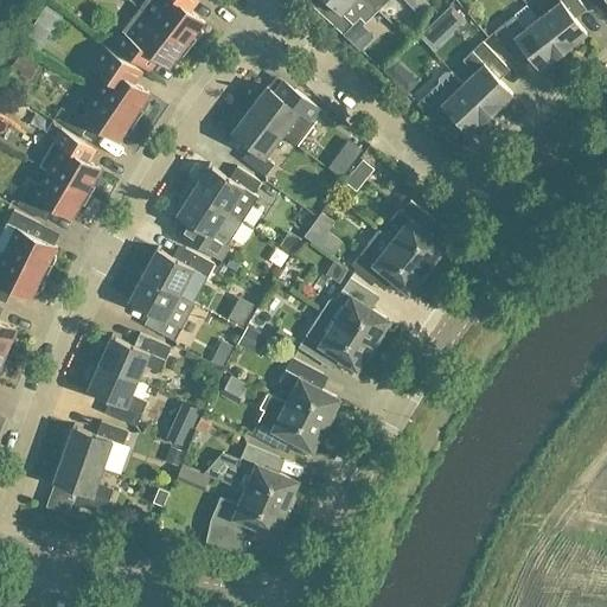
[(146,0),(139,11),(190,50),(196,42),(197,39),(198,38),(199,37),(200,34),(200,32),(200,31),(200,29),(199,26),(203,23),(183,7),(189,0),(146,0)]
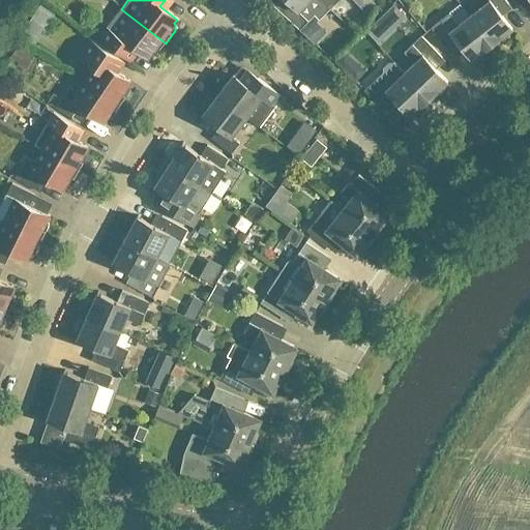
[(329,11),(318,0),(284,0),(287,3),(277,12),(299,32),(314,17),(317,20),(325,16),(329,11)]
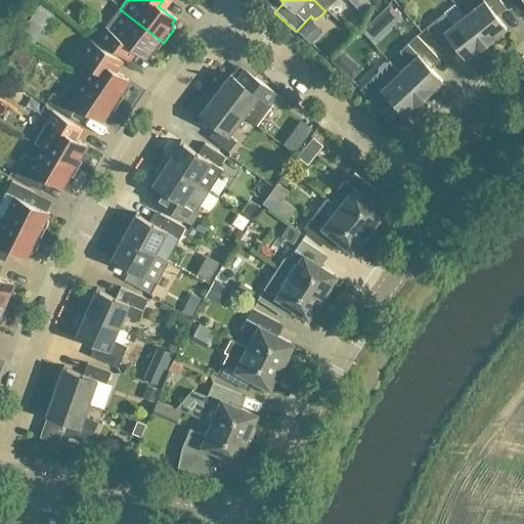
[(314,0),(325,11),(330,7),(333,0),(314,0)]
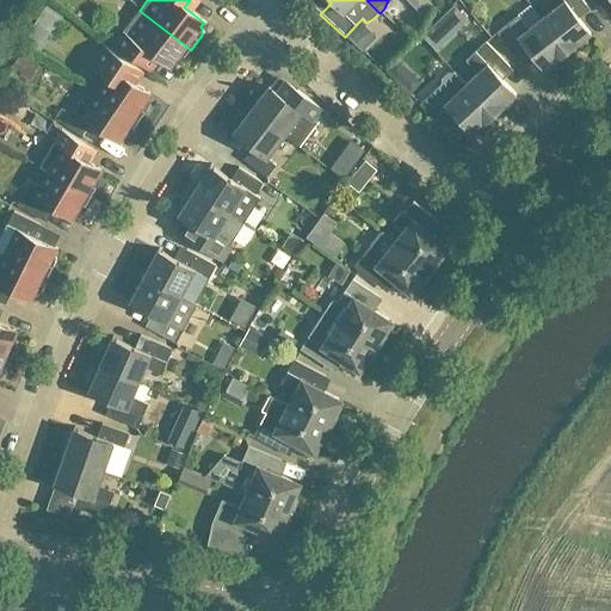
[(541,20),(567,54),(572,49),(574,49),(576,50),(578,49),(580,49),(581,48),(582,47),(584,45),(585,44),(585,42),(586,41),(586,38),(590,36),(574,16),(586,7),(579,0),(544,0),(554,11),(541,20)]
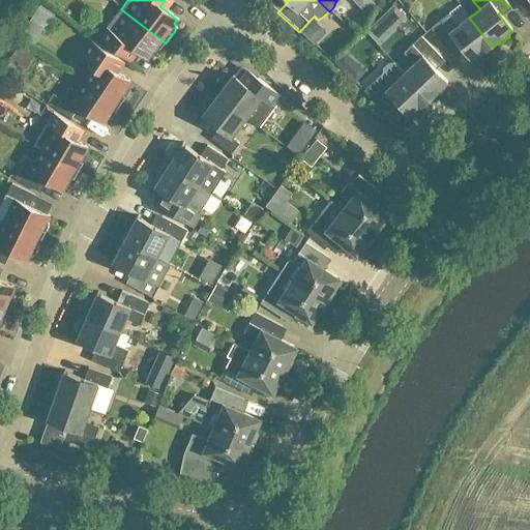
[(159,51),(166,43),(121,9),(98,39),(130,64),(138,54),(146,60),(148,57),(150,57),(151,57),(153,56),(155,56),(156,55),(157,53),(158,52),(159,51)]
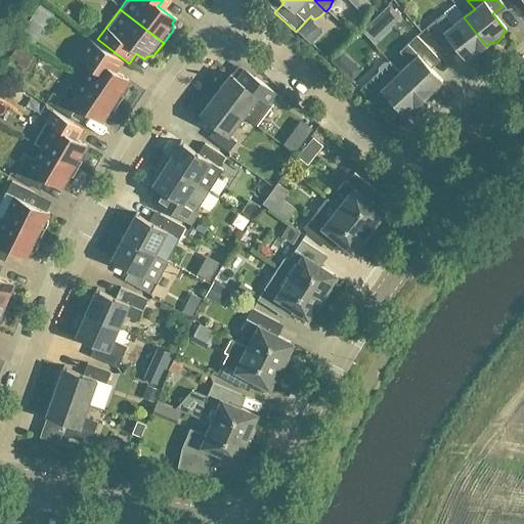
[(425,30),(443,52),(452,45),(466,61),(470,58),(471,59),(473,59),(474,59),(476,58),(477,58),(478,57),(479,55),(480,54),(481,53),(481,51),(481,50),(486,46),(464,17),(452,26),(444,14),(425,30)]
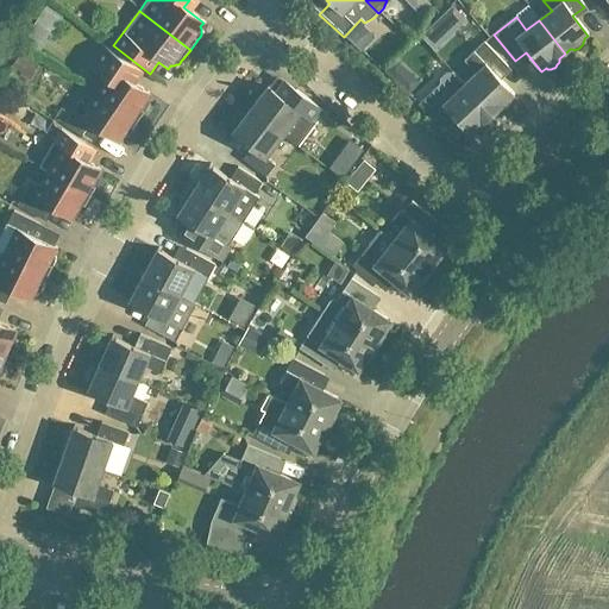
[(464,86),(493,117),(497,111),(500,112),(502,111),(503,111),(504,111),(507,110),(508,108),(509,106),(509,105),(510,104),(510,101),(510,99),(514,96),(496,79),(507,68),(483,43),(464,62),(476,75),(464,86)]
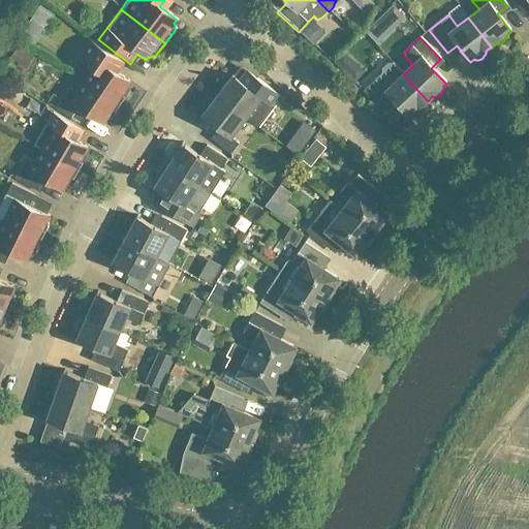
[(128,88),(127,86),(129,83),(117,73),(123,63),(89,40),(76,61),(85,66),(76,78),(85,83),(119,106),(124,98),(126,97),(127,95),(127,93),(128,92),(128,90),(128,88)]
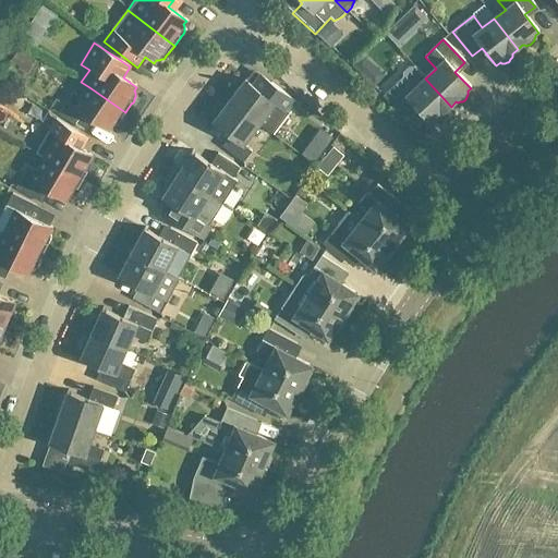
[(447,112),(447,111),(451,107),(425,79),(414,68),(409,68),(404,73),(403,77),(383,97),(405,118),(416,108),(432,124),(435,122),(437,122),(438,122),(440,121),(441,121),(444,120),(445,119),(446,118),(446,116),(447,114),(447,112)]
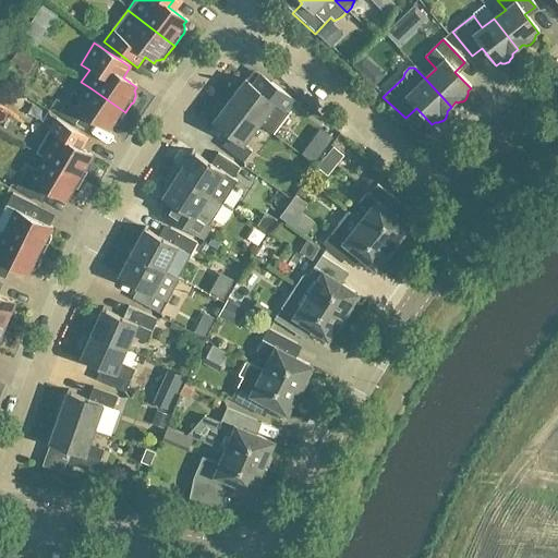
[(244,81),(229,102),(259,125),(273,135),(296,104),(291,100),(270,84),(258,74),(250,85),(246,82),(244,81)]
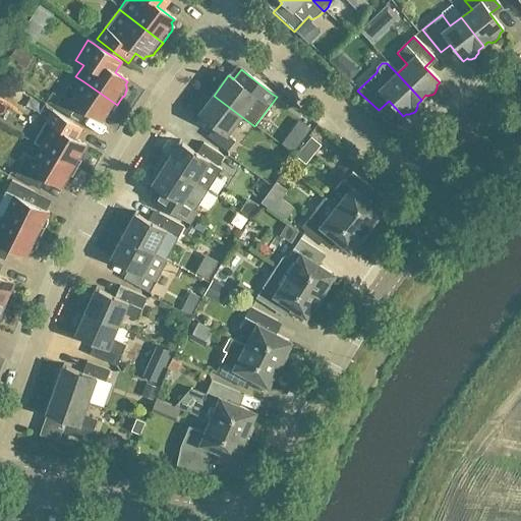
[(111,114),(112,112),(117,105),(83,81),(75,94),(68,88),(55,108),(75,121),(81,111),(100,123),(102,119),(104,119),(106,119),(107,118),(109,117),(110,115),(111,114)]
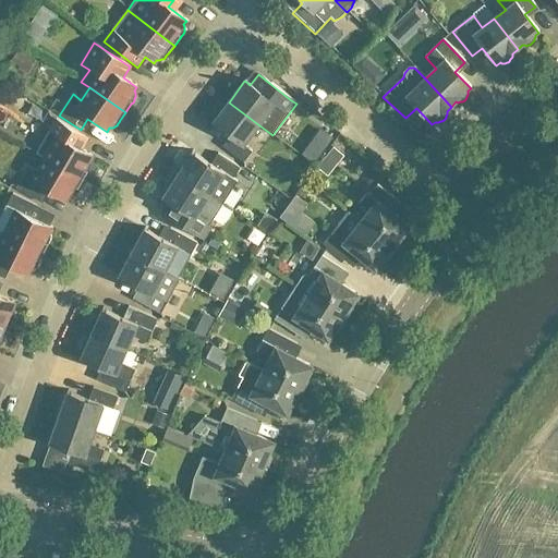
[(243,146),(259,125),(229,102),(213,123),(230,137),(222,147),(243,164),(252,153),(243,146)]
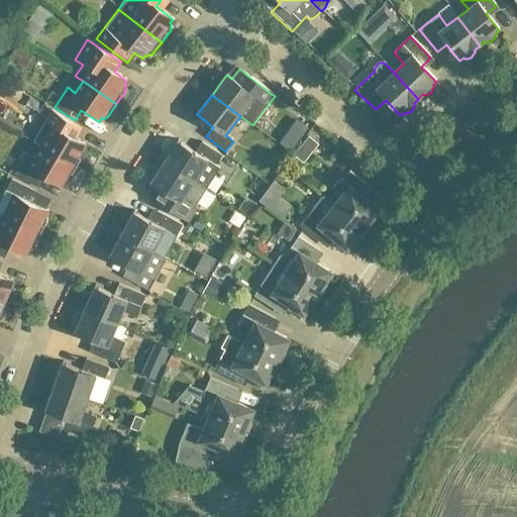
[(52,111),(32,143),(41,148),(76,169),(81,161),(83,154),(82,148),(84,144),(75,139),(81,128),(72,123),(52,111)]
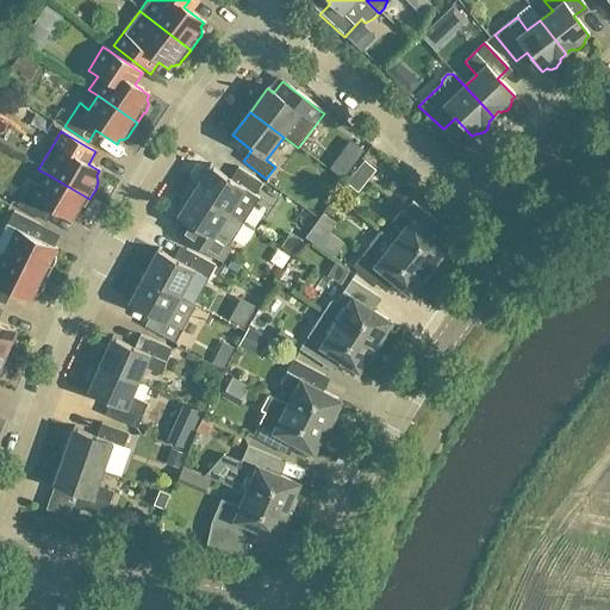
[(193,192),(243,224),(259,200),(254,197),(262,185),(237,169),(230,181),(209,168),(193,192)]
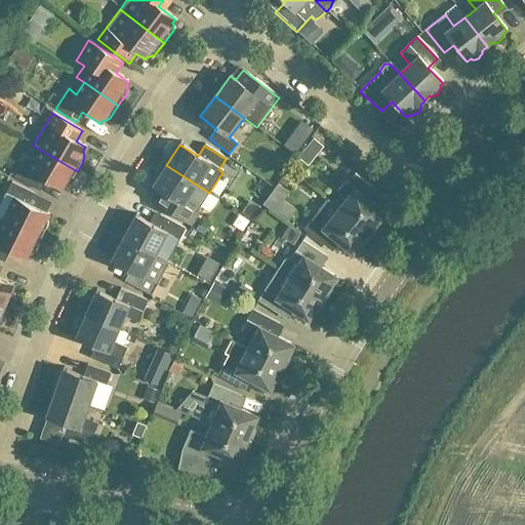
[(72,180),(73,179),(77,171),(42,151),(35,162),(26,157),(14,178),(36,191),(42,179),(61,191),(63,187),(64,187),(66,187),(67,186),(69,185),(70,184),(71,183),(72,180)]
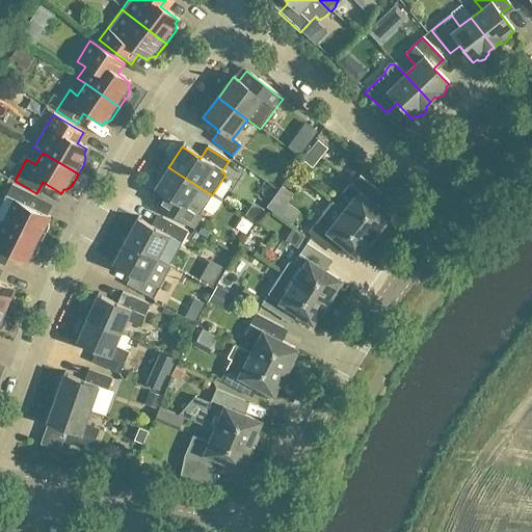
[(191,228),(205,208),(212,195),(168,167),(155,189),(161,193),(154,204),(191,228)]
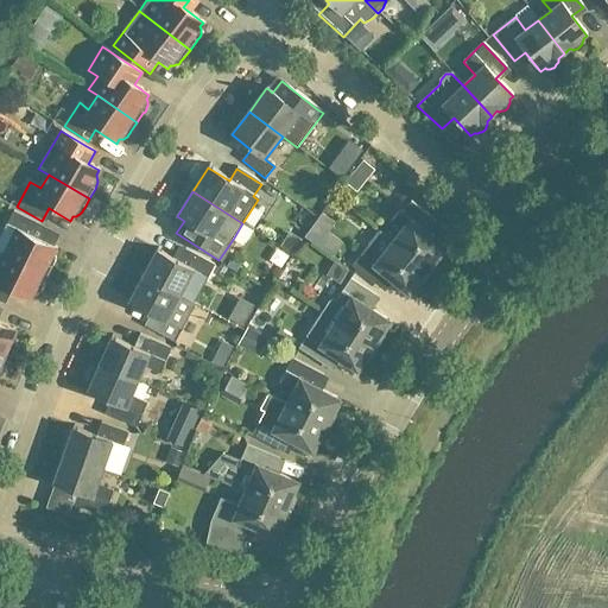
[(400,233),(392,244),(426,272),(445,248),(424,233),(434,221),(411,202),(401,213),(400,211),(390,225),(400,233)]
